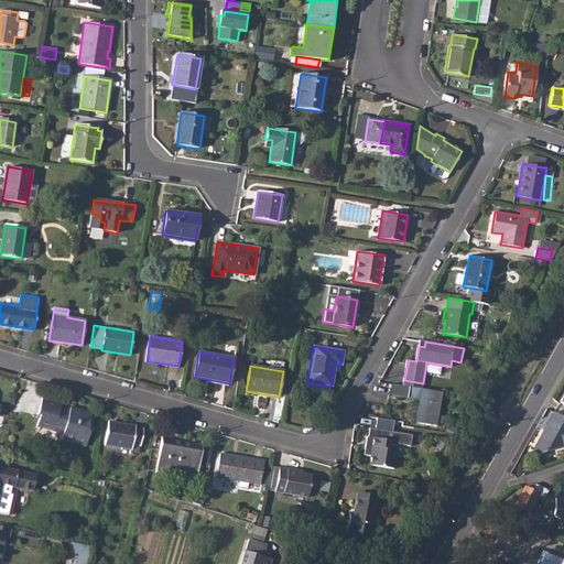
[(436,425),(442,392),(396,384),(393,396),(422,400),(418,423),(436,425)]
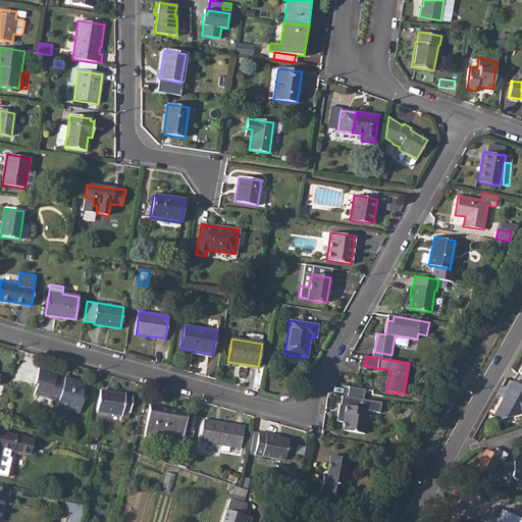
[(35,394),(50,398),(54,373),(40,368),(35,384),(37,385),(35,394)]
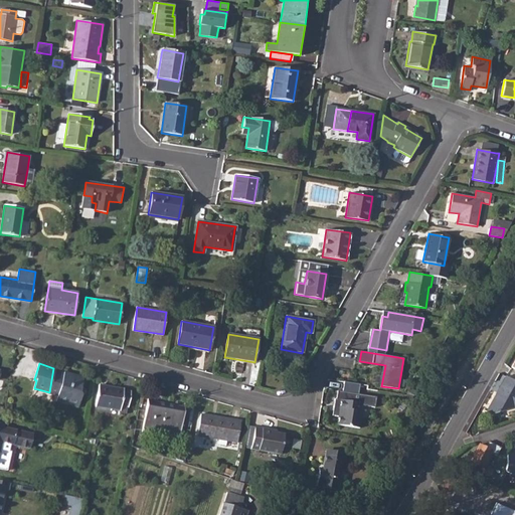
[(53,368),(49,392),(58,395),(68,398),(66,404),(78,407),(81,395),(80,391),(84,378),(64,372),(64,374),(63,376),(54,374),(55,371),(56,368),(53,368)]
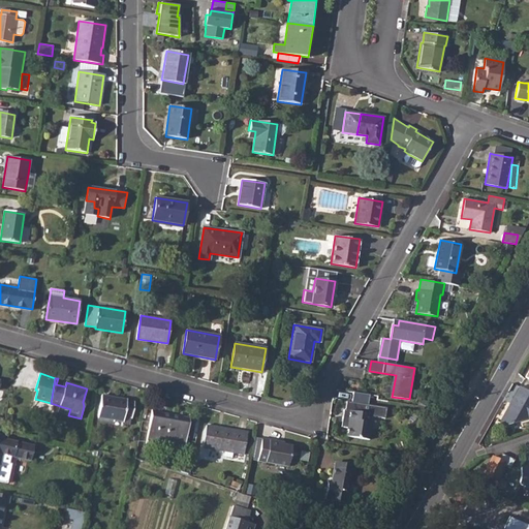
[(528,418),(528,391),(520,386),(500,425),(505,427),(528,418)]
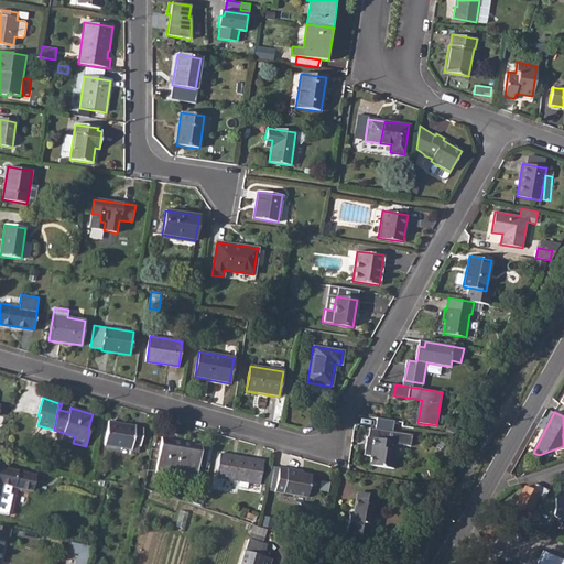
[(372,418),(370,427),(373,429),(388,431),(390,420),(372,418)]
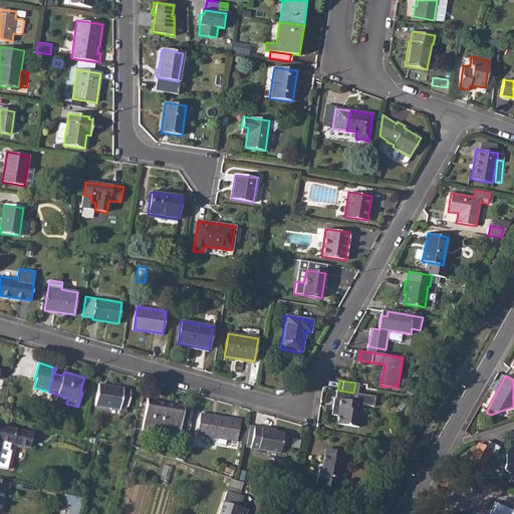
[(95,406),(120,410),(121,405),(129,407),(131,391),(123,390),(124,389),(98,384),(95,406)]
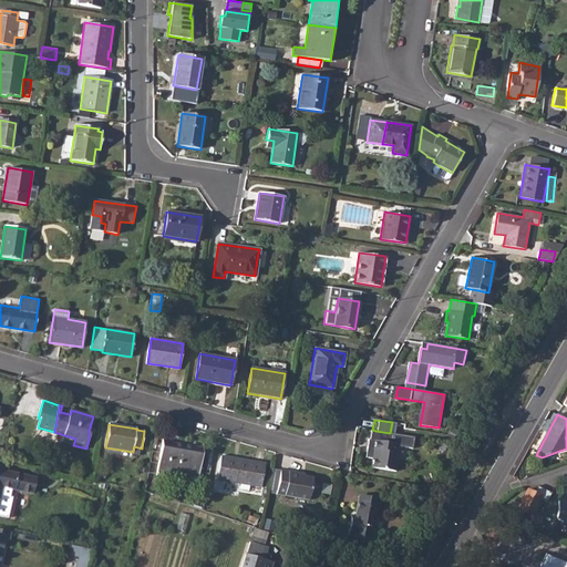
[(372,440),(370,452),(373,453),(372,457),(371,467),(398,472),(400,453),(399,453),(400,446),(416,449),(418,437),(390,433),(375,431),(373,441),(372,440)]
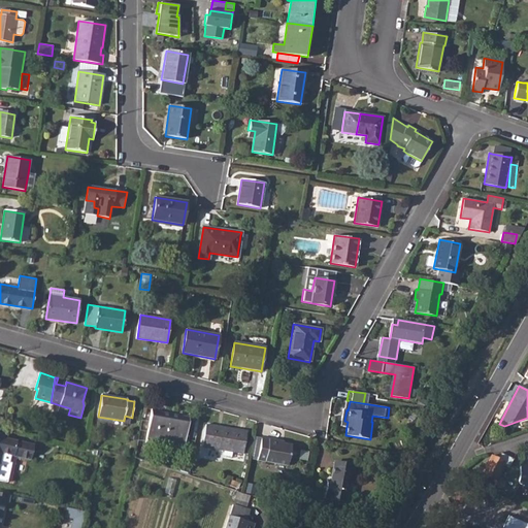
[(152,410),(147,437),(185,443),(189,418),(152,410)]
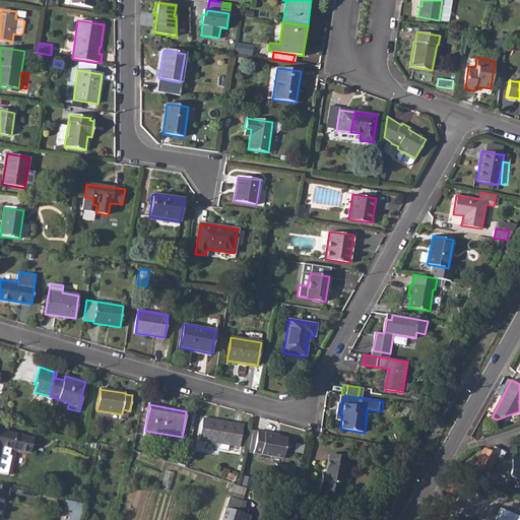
[(202,418),(199,440),(239,447),(243,426),(202,418)]
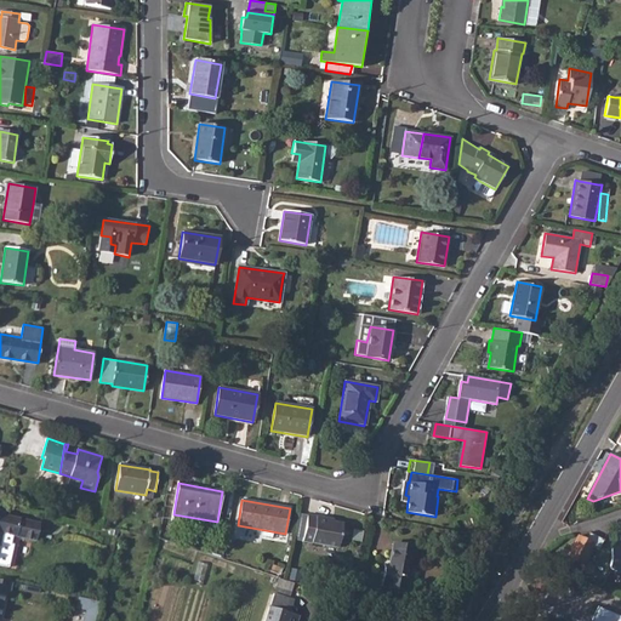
[(0,513),(0,564),(10,568),(16,545),(12,545),(15,537),(33,541),(36,522),(0,513)]
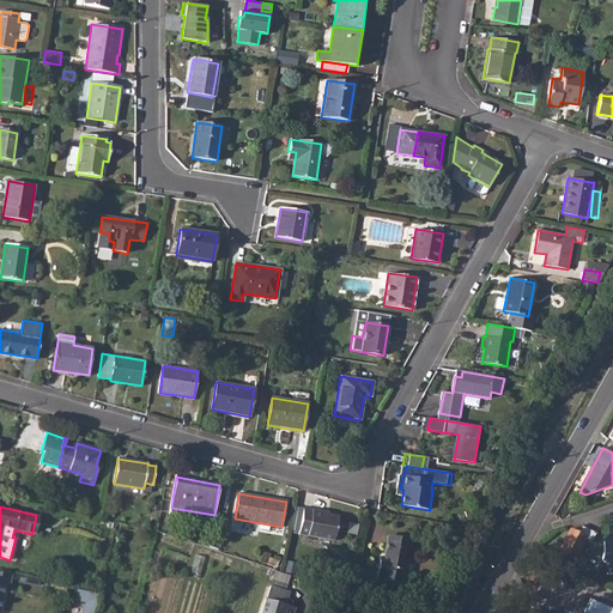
[(328,516),(323,515),(325,511),(304,508),(299,535),(334,541),(339,519),(328,516)]
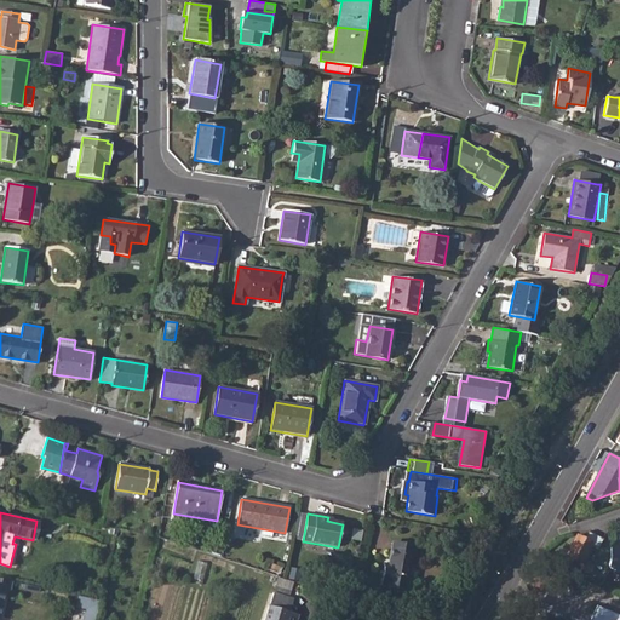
[(578,535),(563,564),(603,585),(606,578),(601,575),(602,572),(593,567),(593,566),(584,561),(591,546),(598,549),(603,539),(589,532),(585,540),(578,535)]
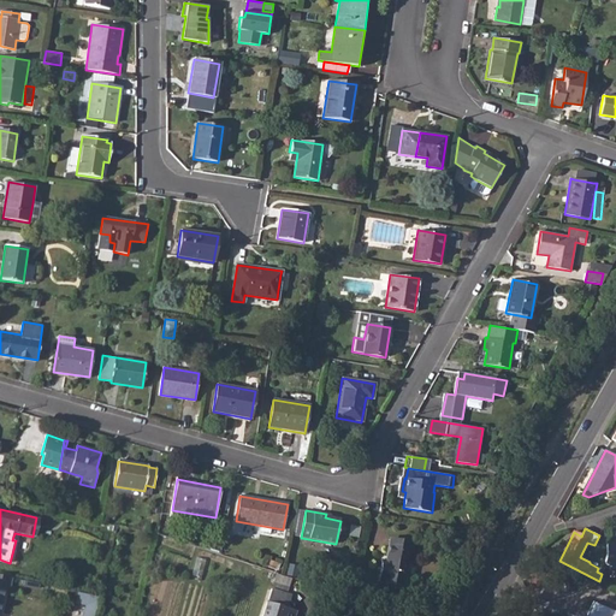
[(380,562),(377,582),(402,587),(410,544),(391,540),(386,562),(380,562)]
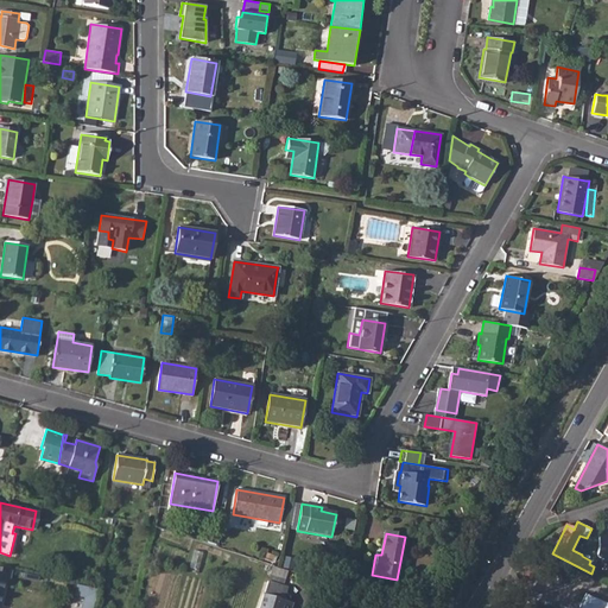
[(273,567),(270,575),(285,580),(287,571),(273,567)]
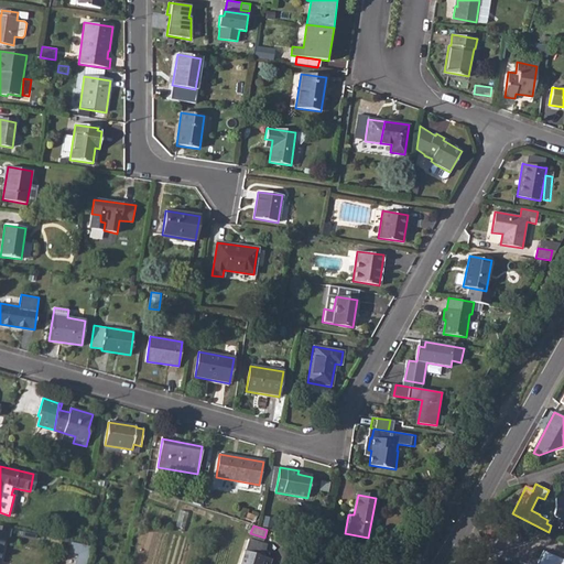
[(0,561),(6,537),(9,538),(11,530),(0,527),(0,561)]
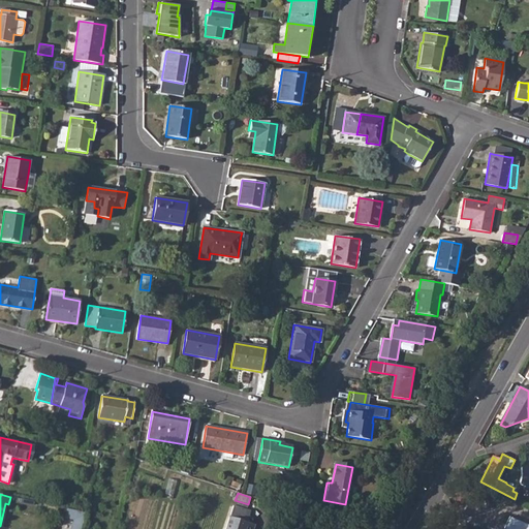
[(67,507),(66,517),(73,518),(71,528),(81,528),(85,510),(67,507)]
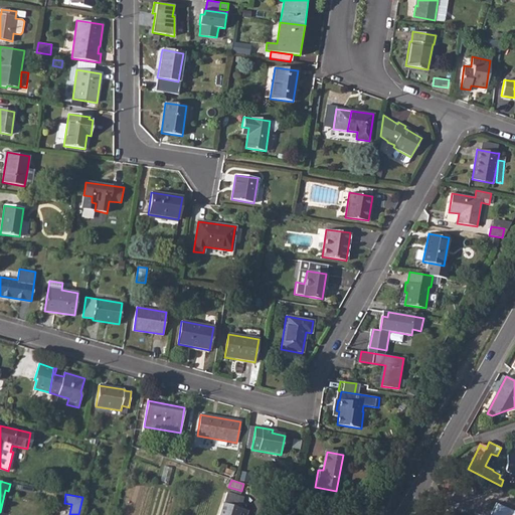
[(223,503),(219,514),(246,514),(248,511),(223,503)]
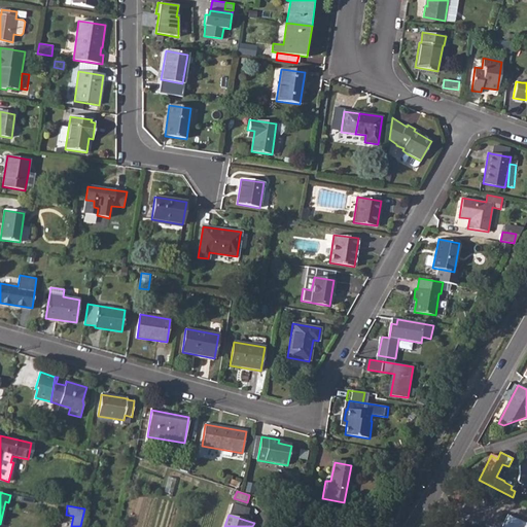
[(526,526),(526,525),(507,517),(502,526),(526,526)]
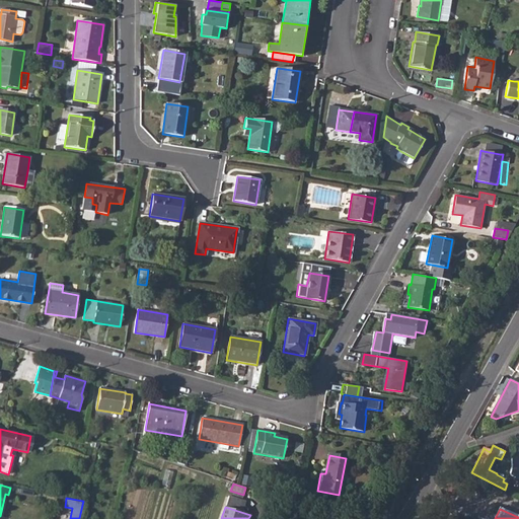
All buildings are outlined.
